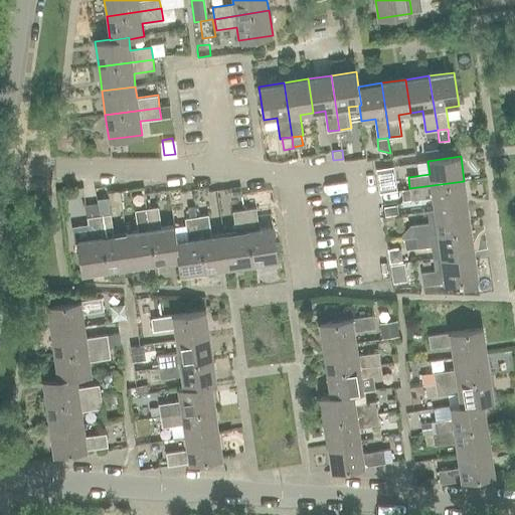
[(393,177),(391,167),(376,169),(378,180),(393,177)]
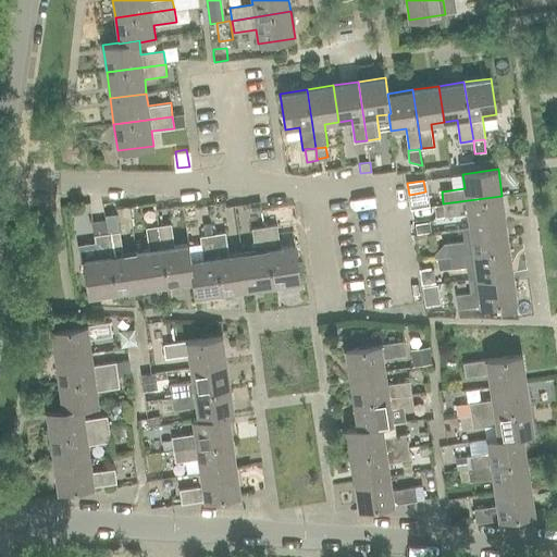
[(506,222),(502,196),(443,203),(445,217),(468,213),(469,226),(506,222)]
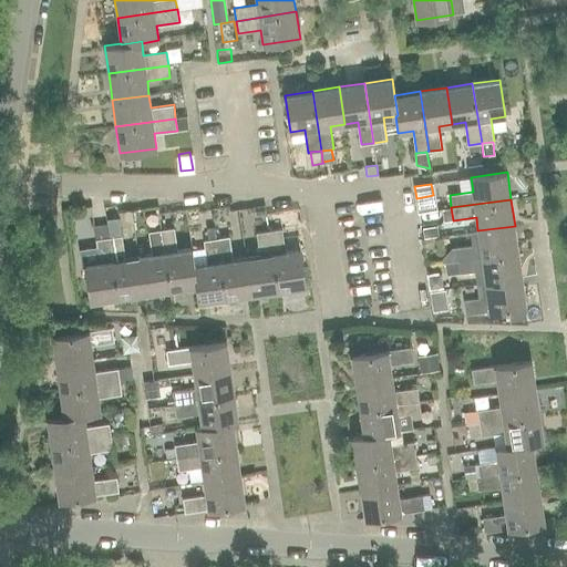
[(255,207),(255,208),(256,215),(266,213),(267,213),(266,206),(255,207)]
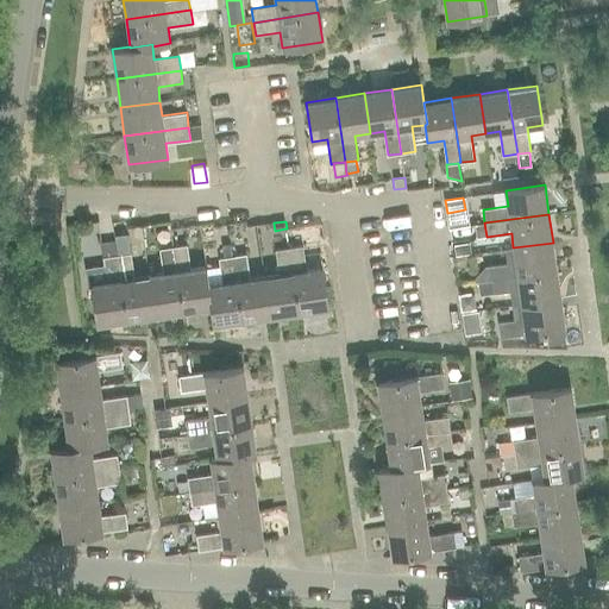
[(484,223),(475,224),(477,238),(487,237),(484,223)]
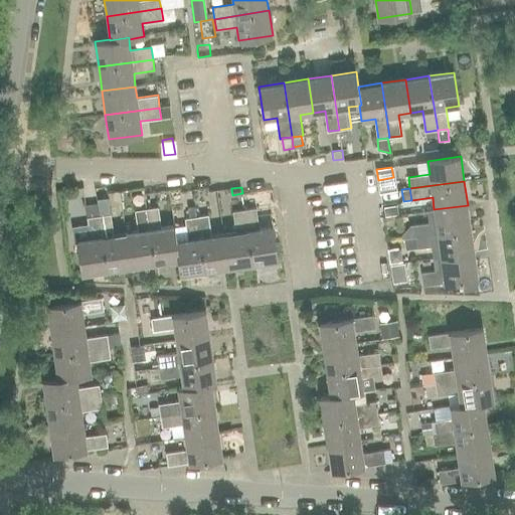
[(97,200),(98,204),(100,216),(110,214),(108,199),(97,200)]
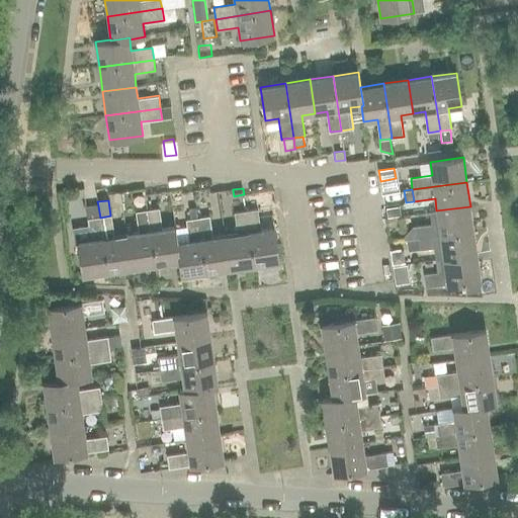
[(100,218),(98,205),(86,207),(88,219),(100,218)]
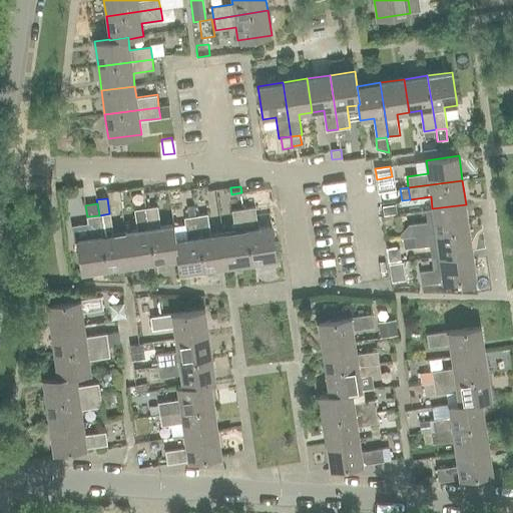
[(469,228),(466,204),(432,208),(432,209),(428,209),(430,221),(413,223),(415,235),(469,228)]
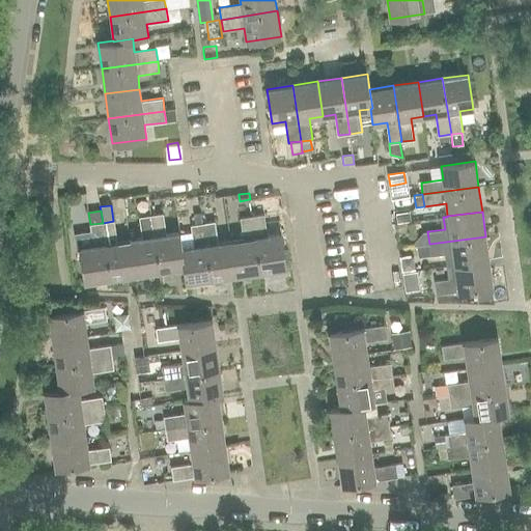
[(396,214),(398,223),(411,221),(409,213),(396,214)]
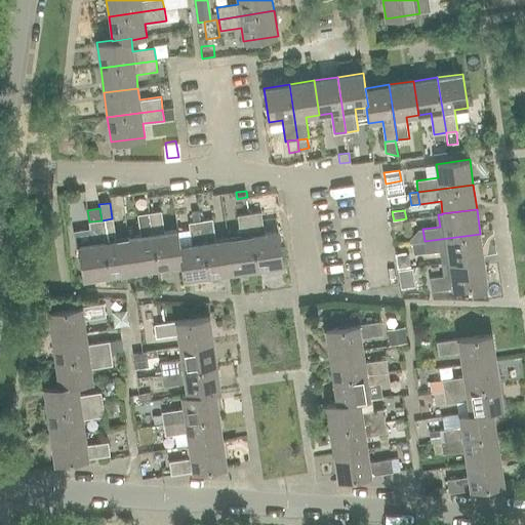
[(161,211),(150,213),(158,268),(182,265),(178,246),(180,245),(178,231),(164,232),(161,211)]
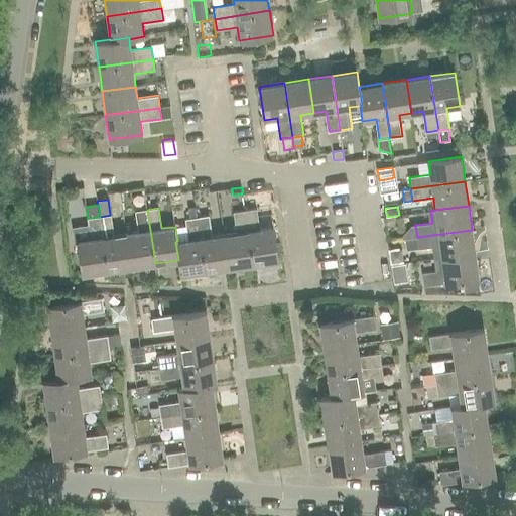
[(257,209),(245,210),(253,264),(278,261),(273,227),(260,229),(257,209)]
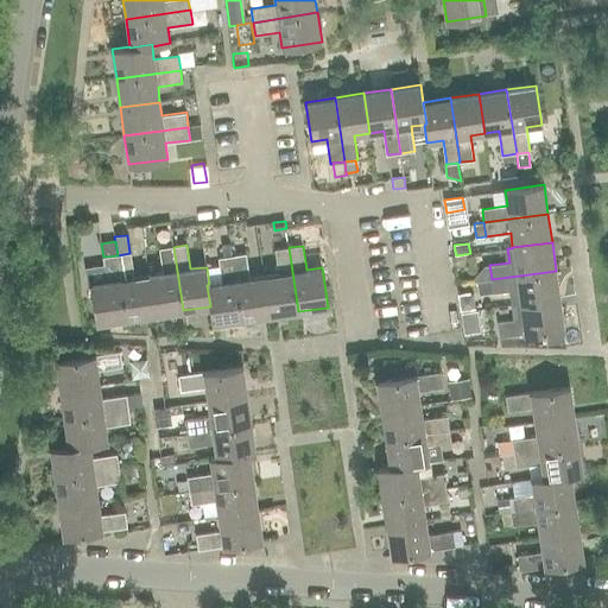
[(183,310),(173,247),(159,248),(163,273),(149,276),(154,315),(183,310)]
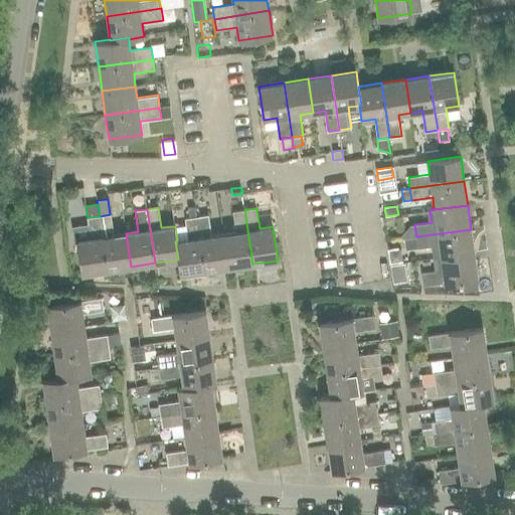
[(252,264),(244,209),(233,211),(236,232),(223,234),(228,268),(252,264)]
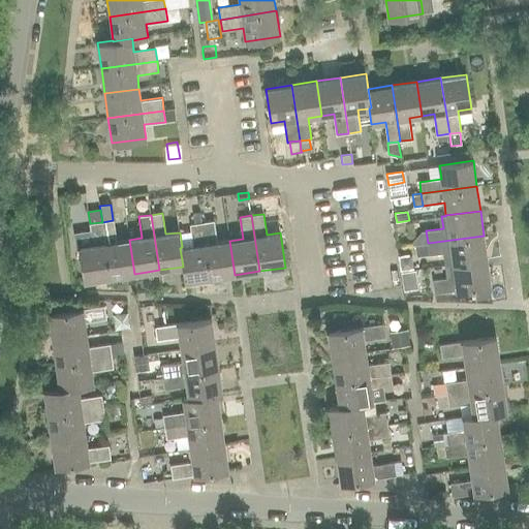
[(134,274),(129,240),(117,242),(114,220),(113,220),(102,222),(111,277),(134,274)]
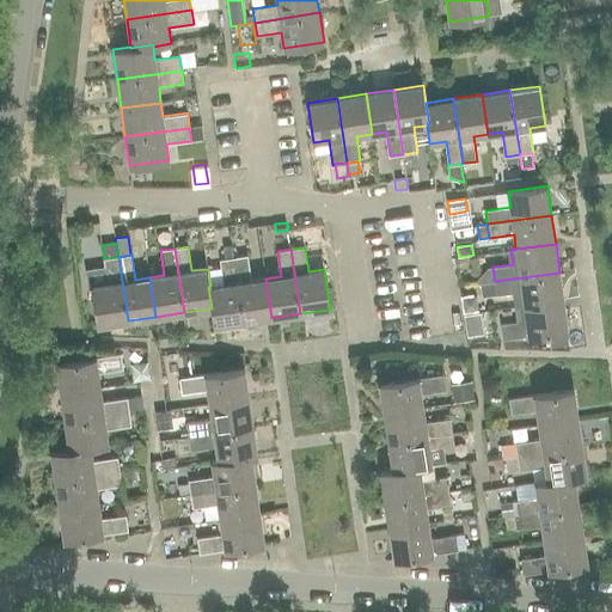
[(271,318),(265,279),(251,280),(248,256),(234,257),(244,322),(271,318)]
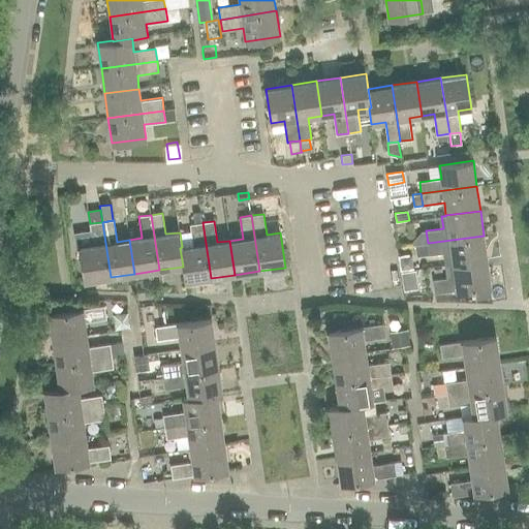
[(75,234),(78,247),(80,247),(85,281),(111,277),(102,222),(90,223),(91,231),(75,234)]
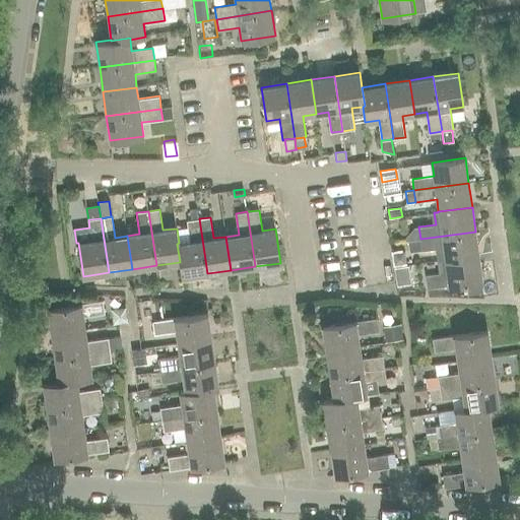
[(207,273),(199,218),(198,219),(192,220),(187,220),(190,242),(179,243),(177,244),(180,262),(182,277),(207,273)]
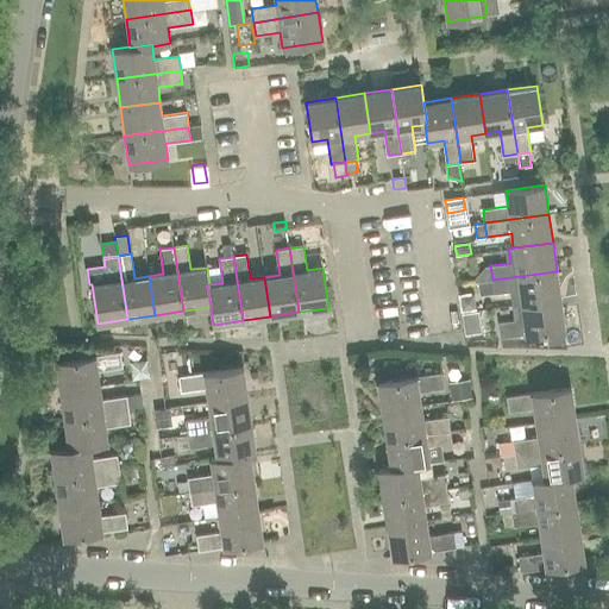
[(560,299),(557,271),(493,280),(495,294),(514,290),(516,305),(560,299)]
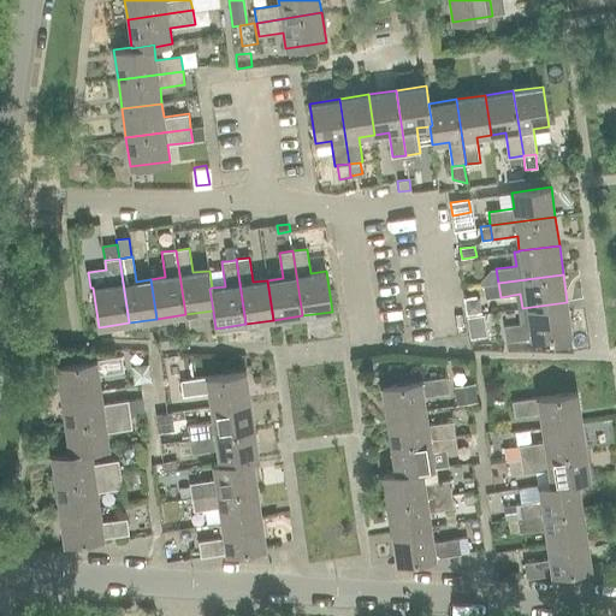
[(572,332),(567,302),(522,308),(525,324),(504,326),(507,341),(552,335),(572,332)]
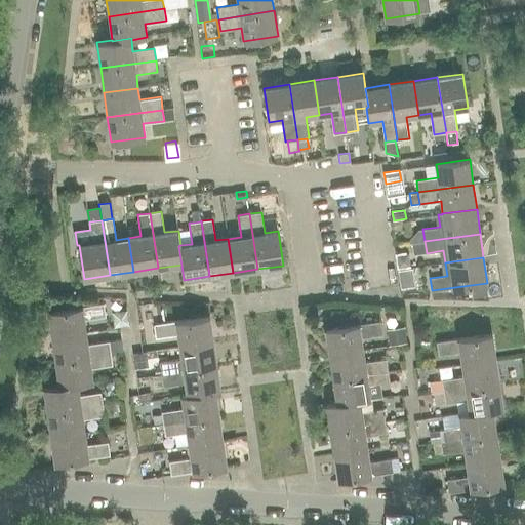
[(104,304),(103,304),(48,312),(52,336),(86,331),(84,319),(106,316),(104,304)]
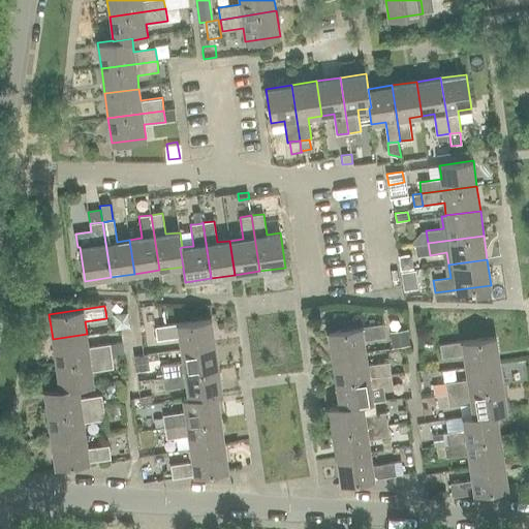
[(129,318),(120,320),(122,333),(131,331),(129,318)]
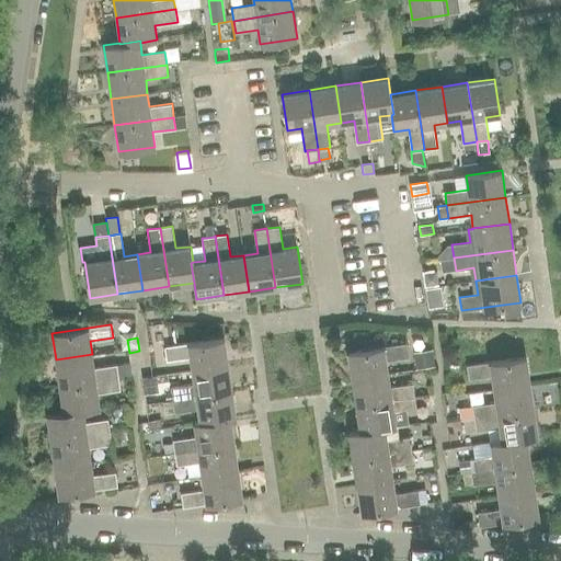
[(228,365),(225,338),(165,346),(167,361),(190,357),(192,370),(228,365)]
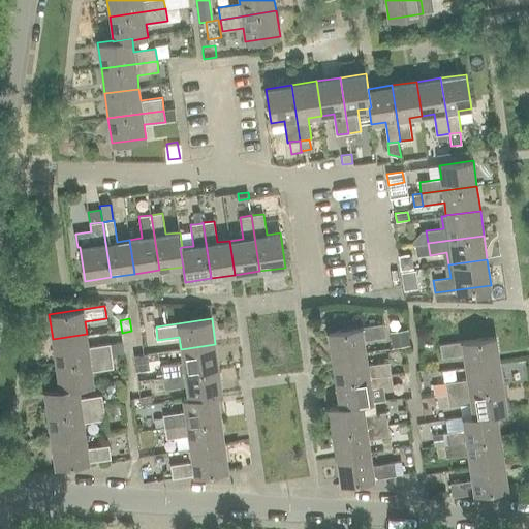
[(385,336),(383,323),(328,332),(332,358),(366,352),(364,340),(385,336)]
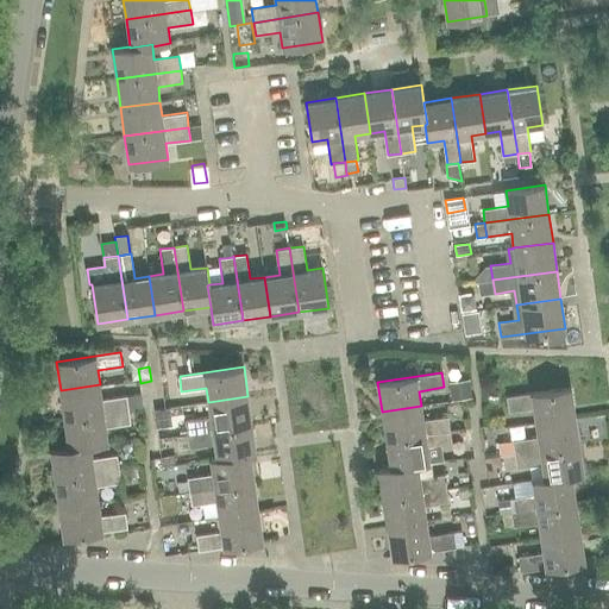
[(451,383),(453,401),(466,399),(472,397),(470,380),(451,383)]
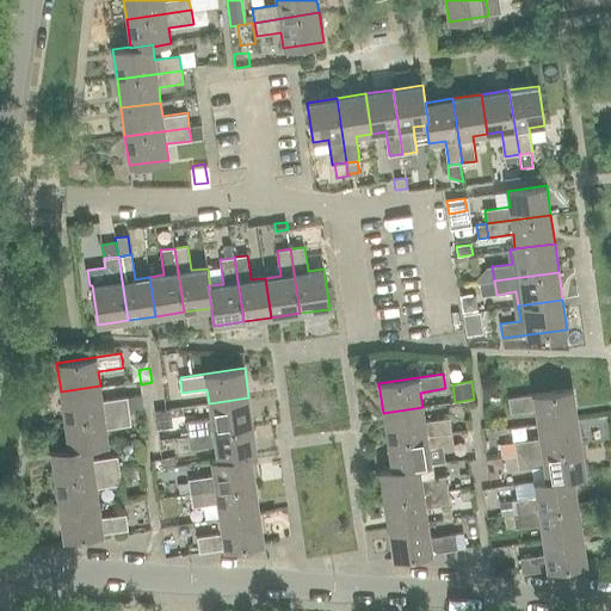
[(129,412),(127,397),(103,401),(100,386),(61,392),(65,420),(129,412)]
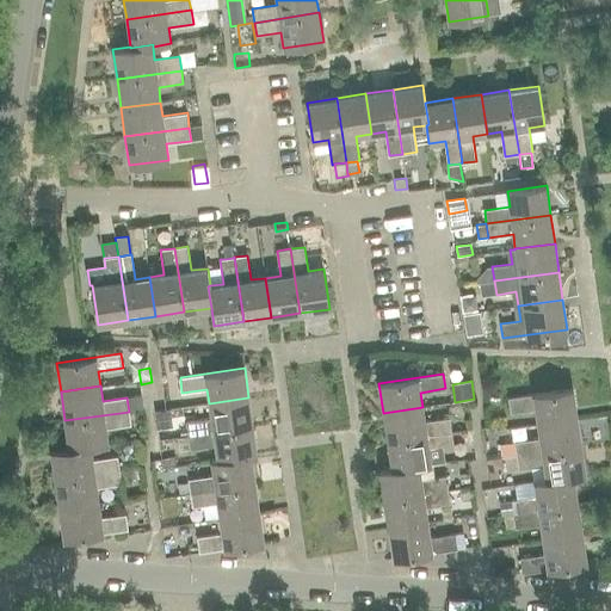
[(576,418),(573,389),(508,399),(511,413),(535,409),(537,424),(576,418)]
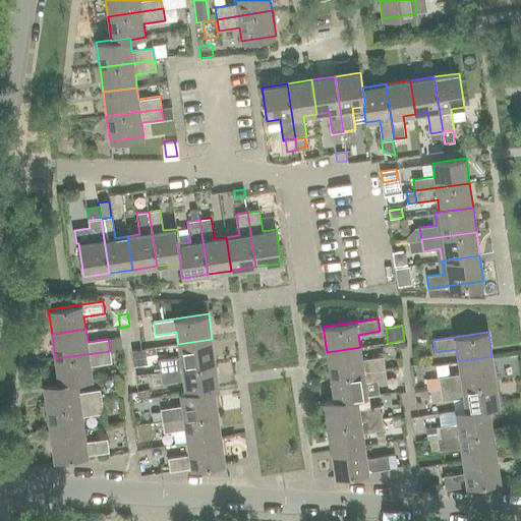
[(121,337),(108,339),(110,351),(123,349),(121,337)]
